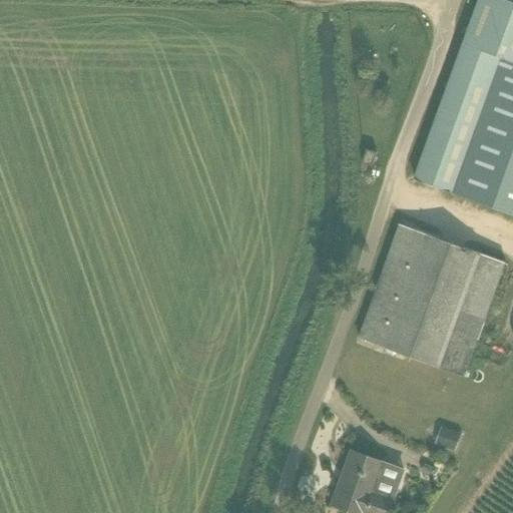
[(512,2),(507,0),(479,0),(415,179),(512,214),(512,2)]
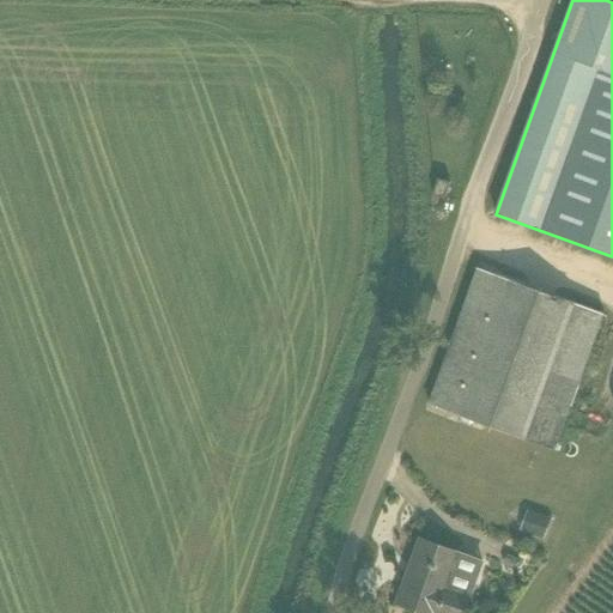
[(434,195),(445,199),(450,182),(438,178),(434,195)]
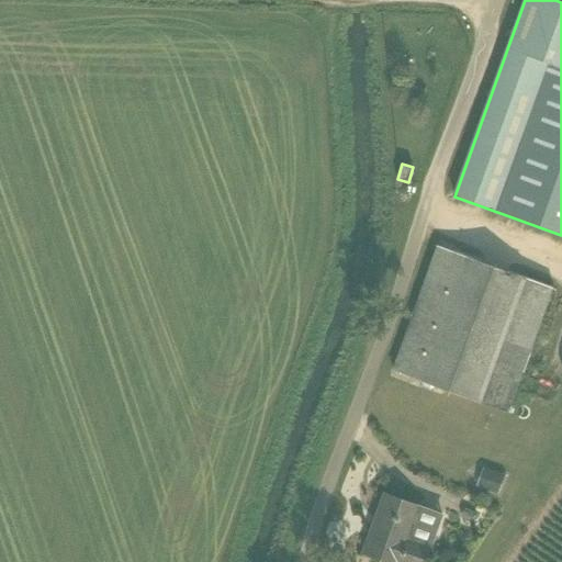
[(438,246),(394,371),(509,413),(554,288),(438,246)]
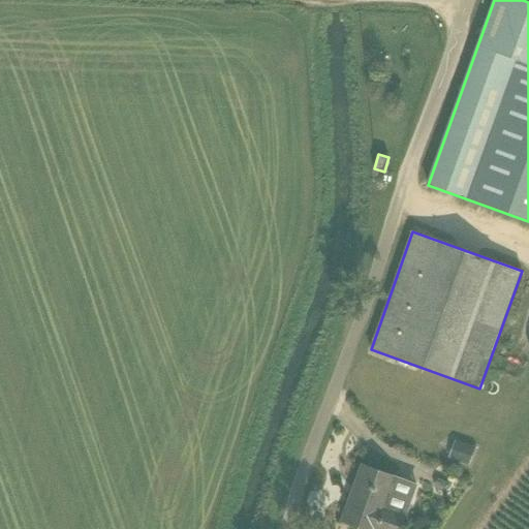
[(454,439),(446,458),(467,466),(474,447),(454,439)]
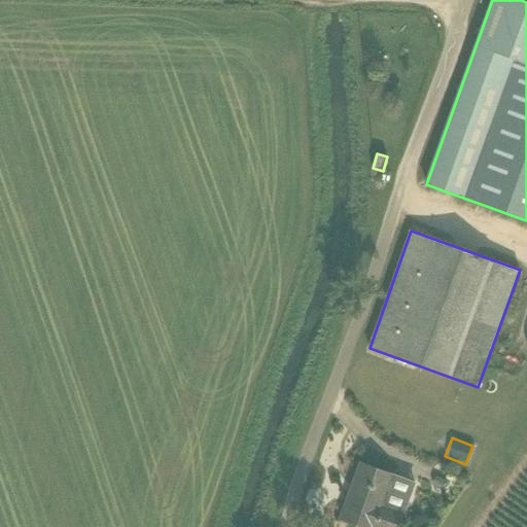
[(342,519),(365,526),(398,526),(405,513),(383,505),(394,476),(361,463),(342,519)]
